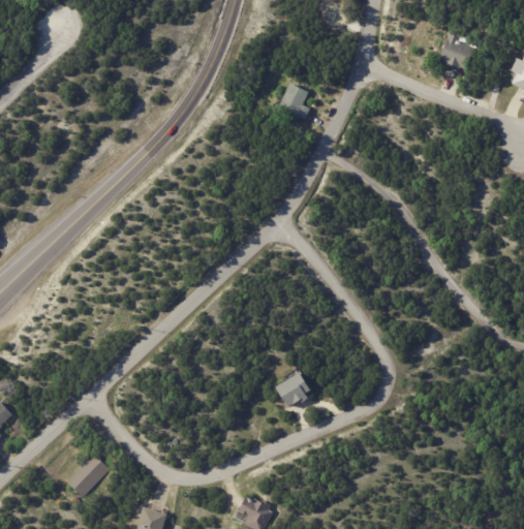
[(451,32),(438,57),(464,69),(476,44),(451,32)]
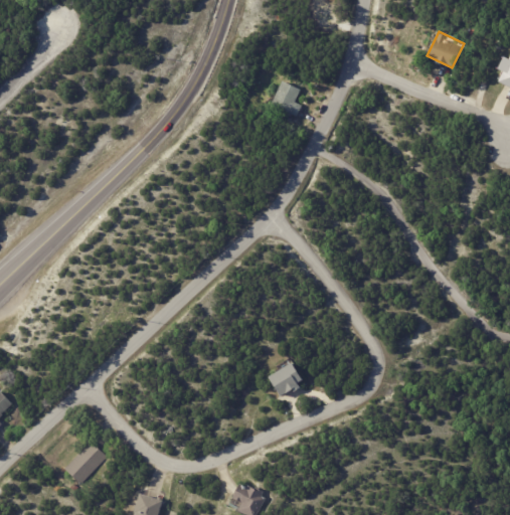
[(509,52),(504,50),(492,77),(509,86),(509,52)]
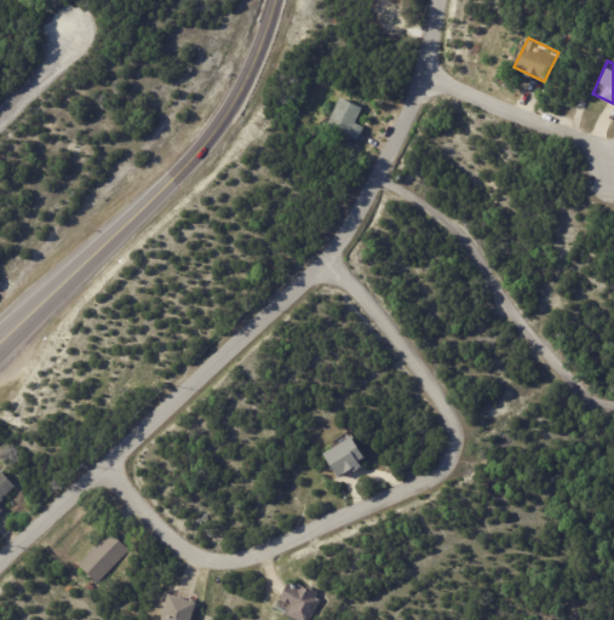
[(337,96),(322,124),(355,141),(362,127),(351,121),(359,108),(337,96)]
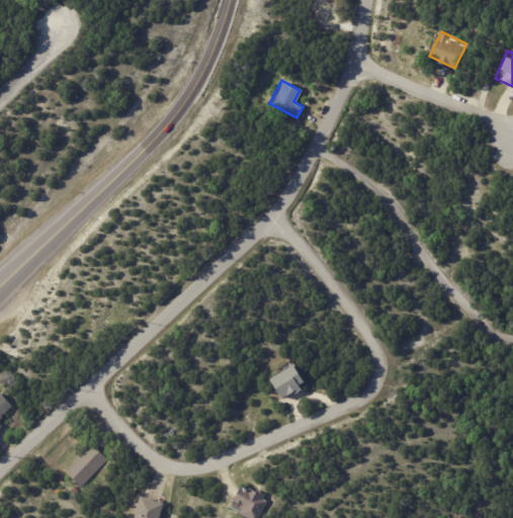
[(269,380),(293,365),(306,382),(280,399),(269,380)]
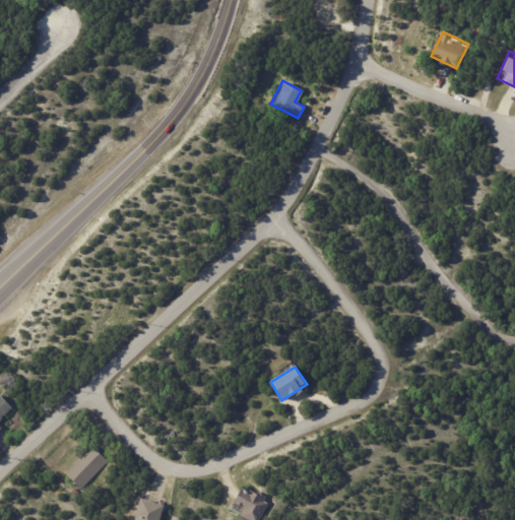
[(0,430),(3,427),(0,424),(0,417),(10,408),(0,398),(0,430)]
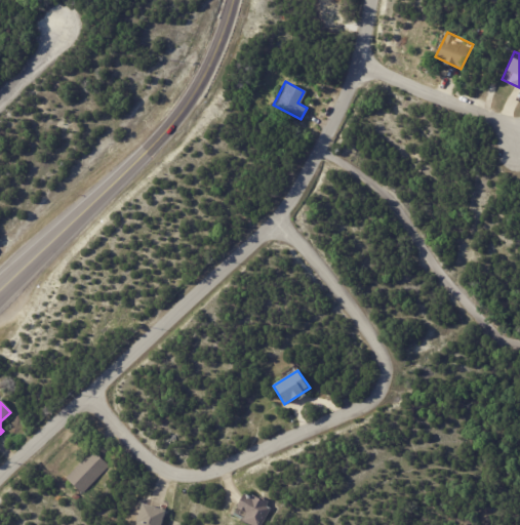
[(92,449),(64,475),(79,492),(108,467),(92,449)]
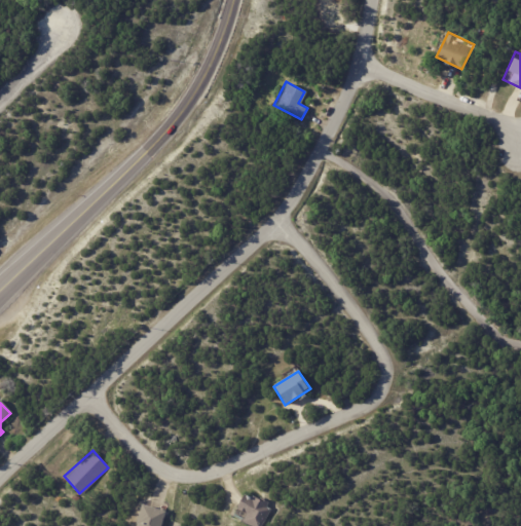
[(243,493),(231,513),(255,525),(257,525),(268,508),(243,493)]
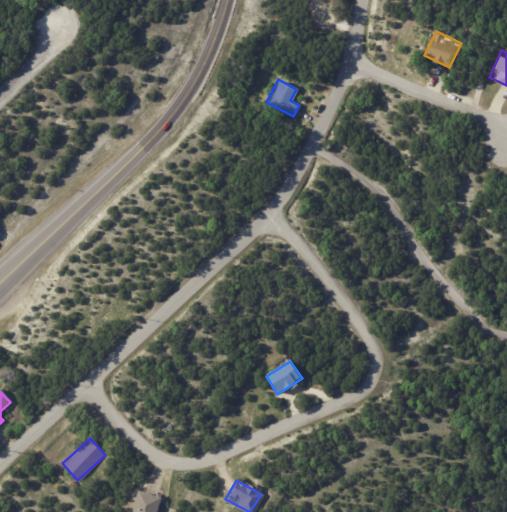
[(132,511),(140,490),(162,497),(156,511),(132,511)]
